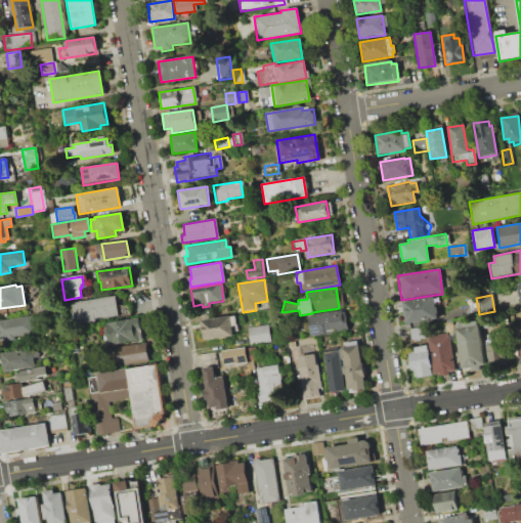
[(114,296),(116,306),(128,304),(130,316),(116,318),(116,317),(74,324),(70,304),(114,296)]
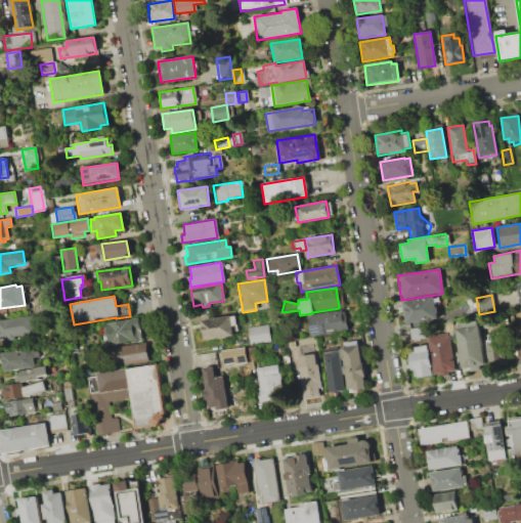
[(399,302),(433,297),(437,320),(402,325),(399,302)]
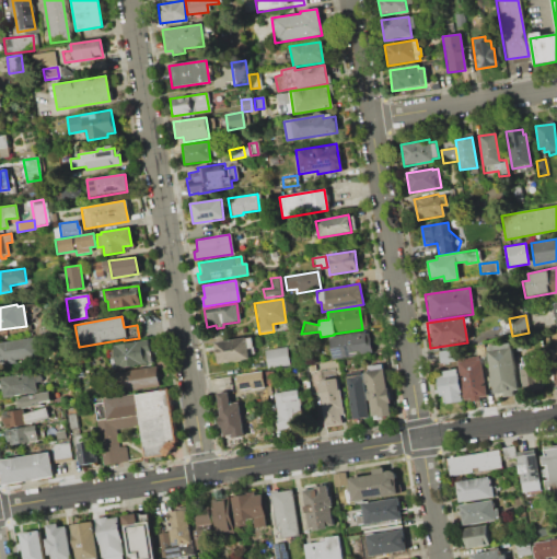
[(327,338),(368,333),(371,354),(331,360),(327,338)]
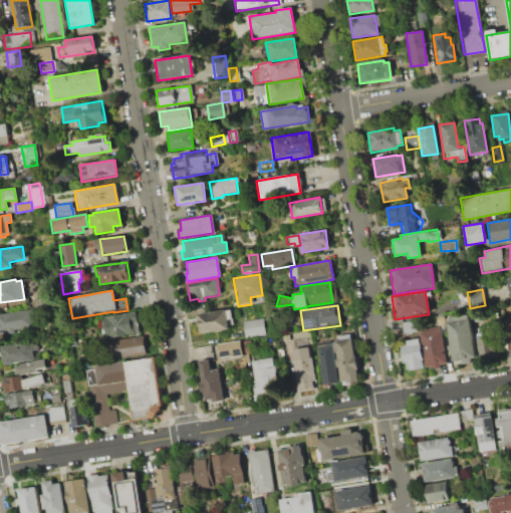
[(194,314),(230,309),(231,319),(227,320),(229,329),(199,334),(197,323),(195,323),(194,314)]
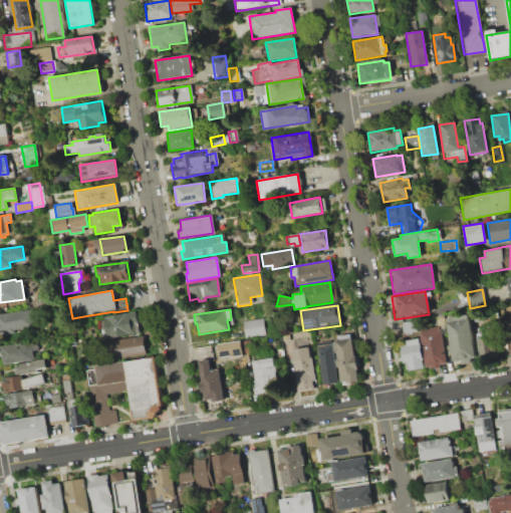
[(0,314),(30,310),(34,330),(0,336),(0,314)]
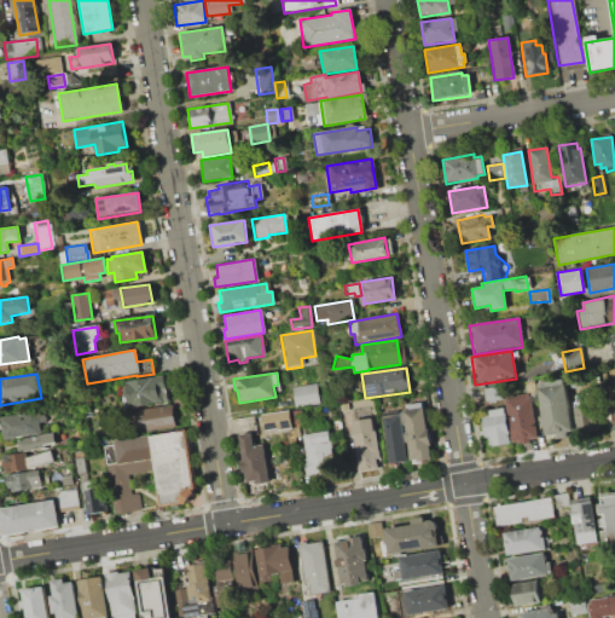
[(162,376),(167,402),(123,409),(122,397),(126,396),(123,382),(162,376)]
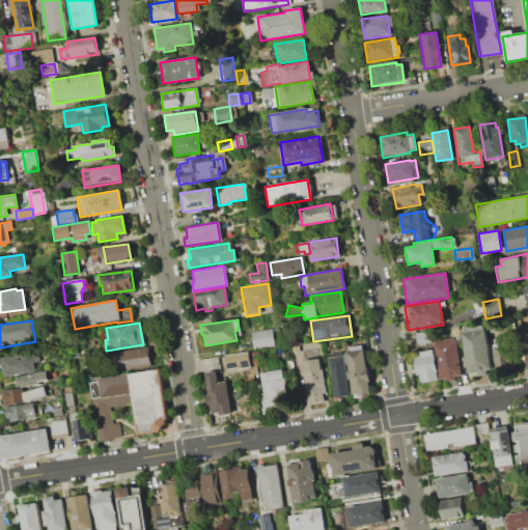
[(461,329),(483,325),(492,369),(485,370),(485,373),(475,375),(474,372),(469,373),(467,366),(464,367),(462,358),(466,357),(461,329)]
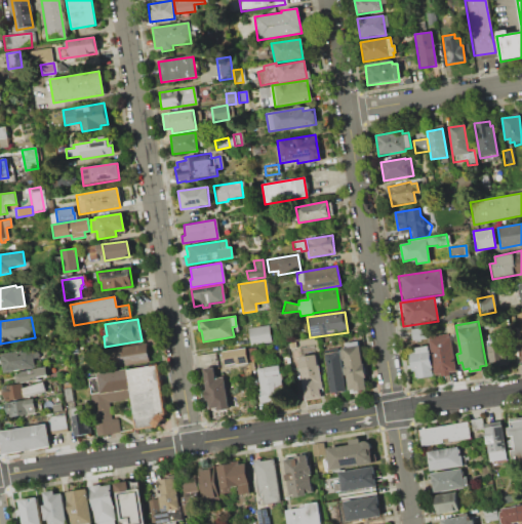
[(444,325),(451,323),(452,332),(445,333),(444,325)]
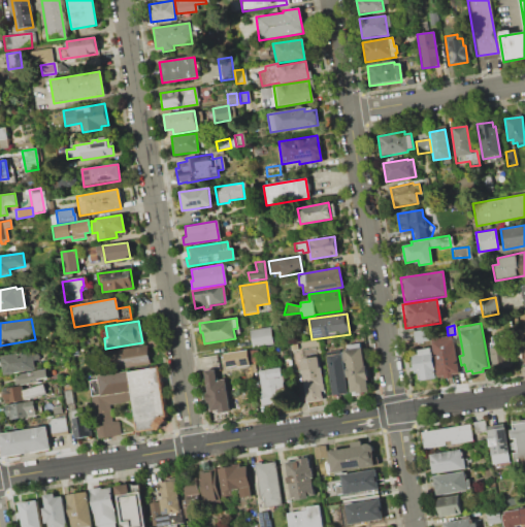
[(247,330),(268,327),(271,344),(250,348),(247,330)]
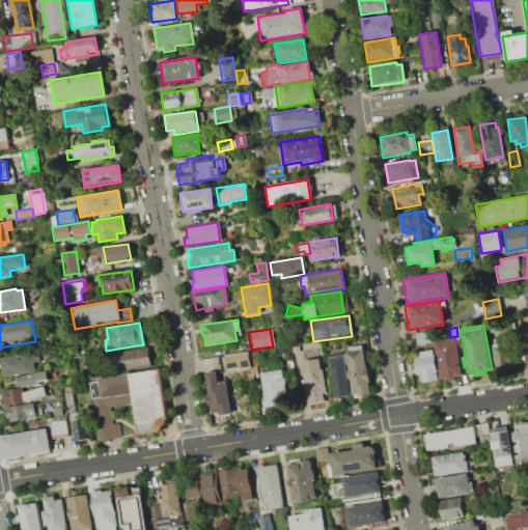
[(527,367),(527,331),(519,333),(524,368),(527,367)]
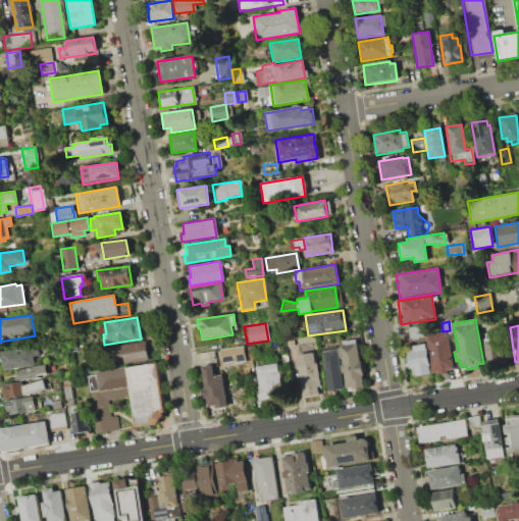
[(406,328),(419,326),(421,337),(408,340),(406,328)]
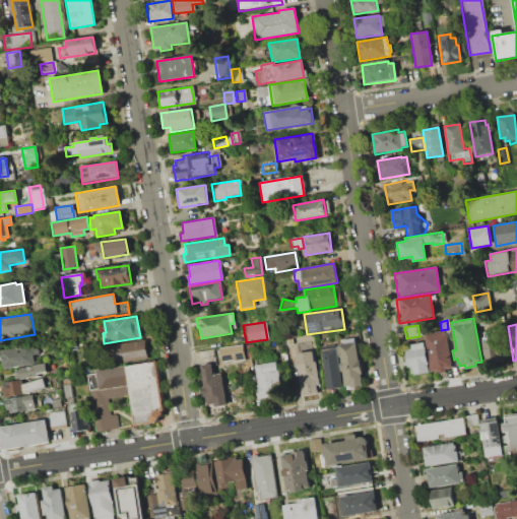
[(444,331),(450,369),(444,370),(445,372),(436,374),(435,371),(429,372),(423,334),(444,331)]
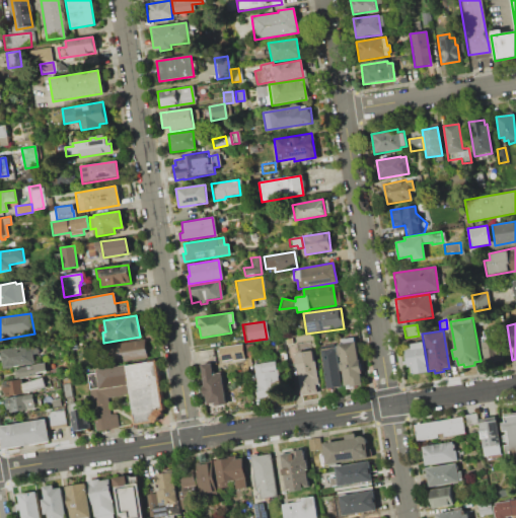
[(353,338),(357,359),(359,359),(361,373),(359,374),(361,385),(344,388),(341,371),(340,371),(338,362),(335,345),(342,344),(341,340),(353,338)]
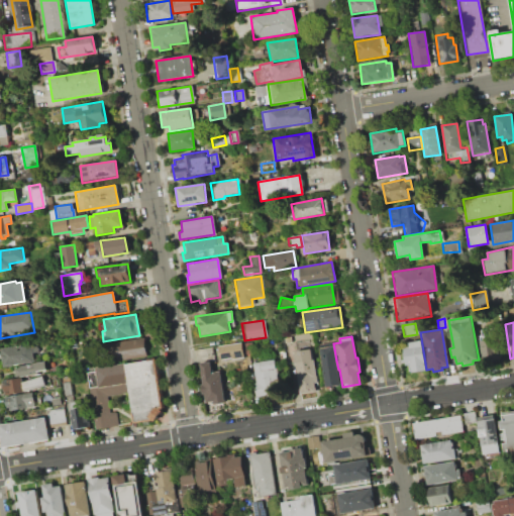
[(142,338),(146,358),(113,364),(110,343),(142,338)]
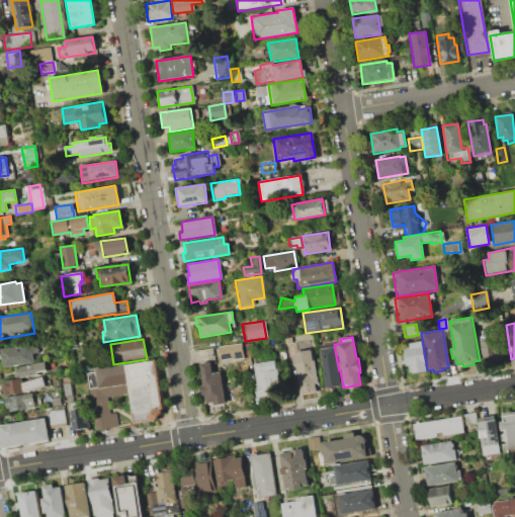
[(479,342),(497,339),(501,359),(483,363),(479,342)]
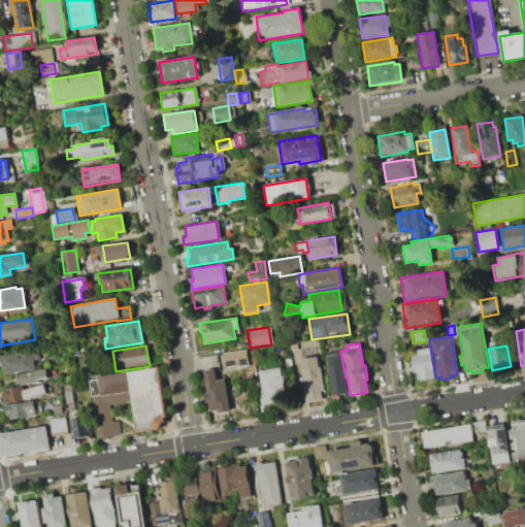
[(429,348),(434,379),(419,382),(418,372),(414,373),(411,356),(417,355),(416,351),(429,348)]
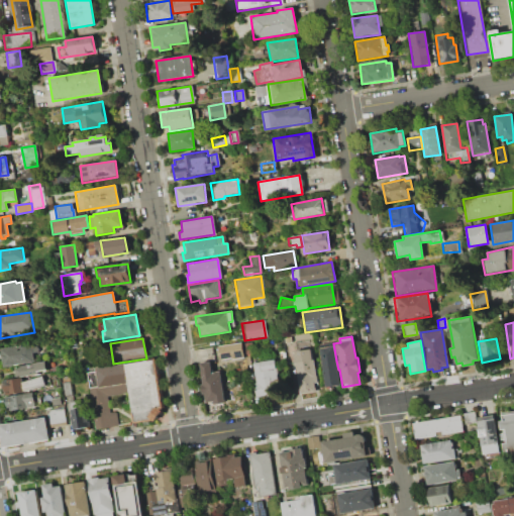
[(0,349),(35,343),(37,352),(31,352),(33,363),(3,368),(0,349)]
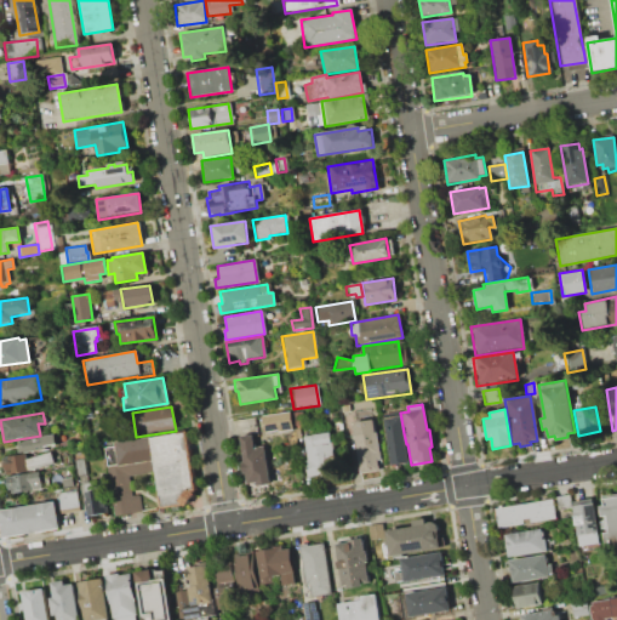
[(261,416),(289,413),(291,430),(263,434),(261,416)]
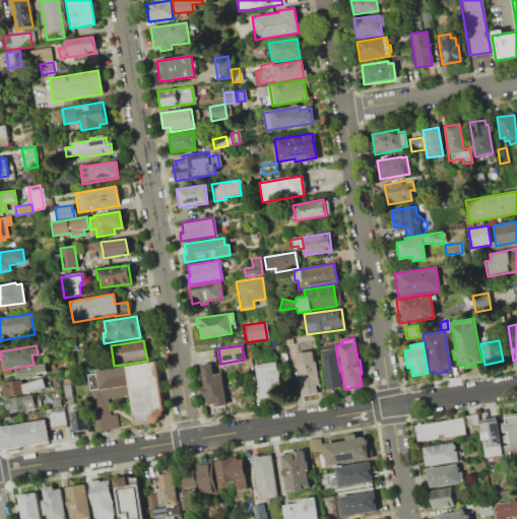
[(319,347),(332,345),(333,349),(334,348),(341,387),(326,390),(319,347)]
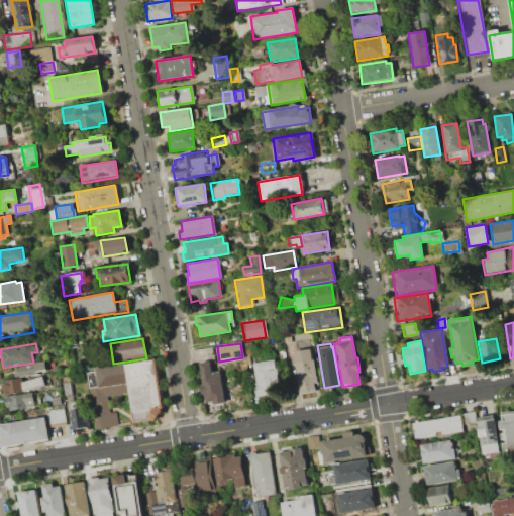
[(284,345),(290,344),(292,356),(285,357),(284,345)]
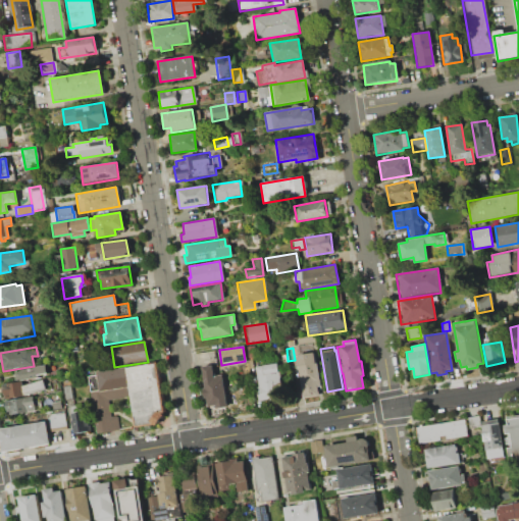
[(296,356),(313,353),(318,386),(316,387),(317,397),(302,399),(296,356)]
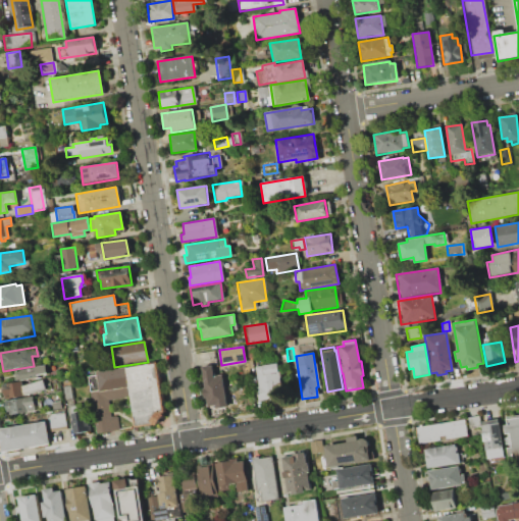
[(154,362),(162,415),(154,425),(135,428),(131,398),(106,401),(108,417),(115,416),(118,430),(95,433),(89,393),(87,376),(96,375),(96,371),(154,362)]
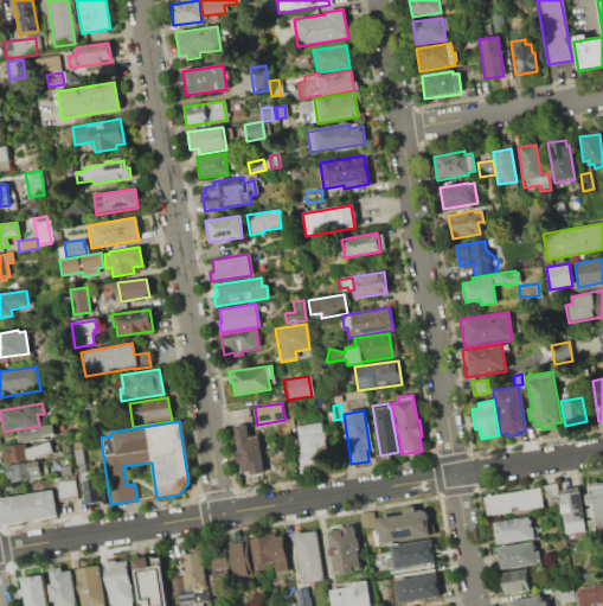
[(294,427),(321,422),(328,464),(299,469),(296,451),(297,450),(294,427)]
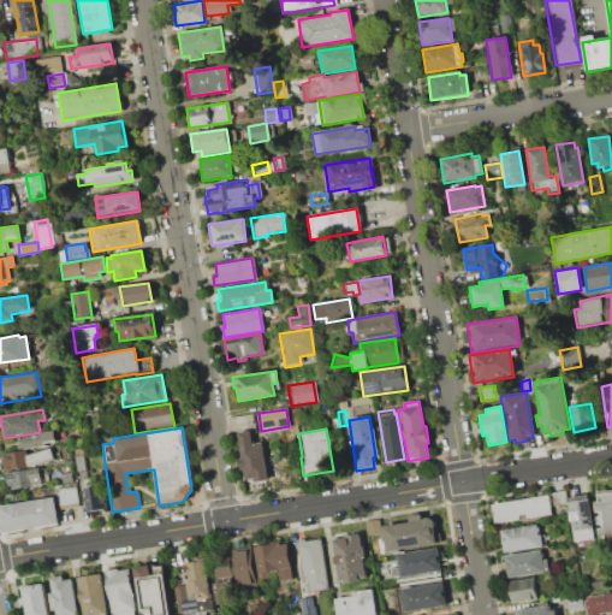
[(15,438),(53,431),(55,444),(17,451),(15,438)]
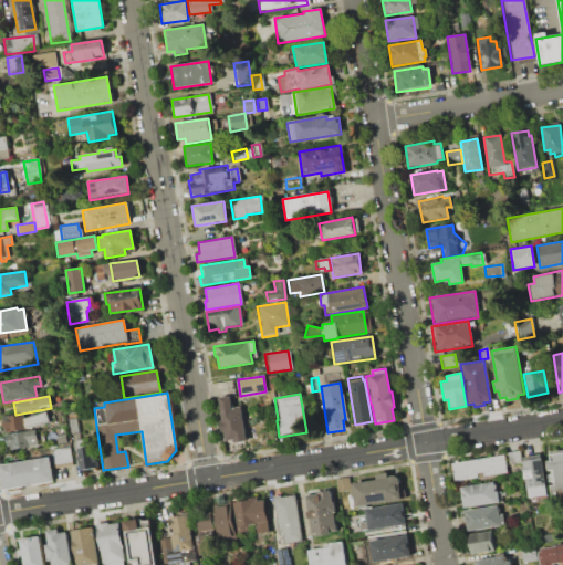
[(246,441),(232,443),(232,440),(223,442),(221,432),(218,433),(217,421),(220,421),(217,398),(228,396),(230,408),(239,407),(246,441)]
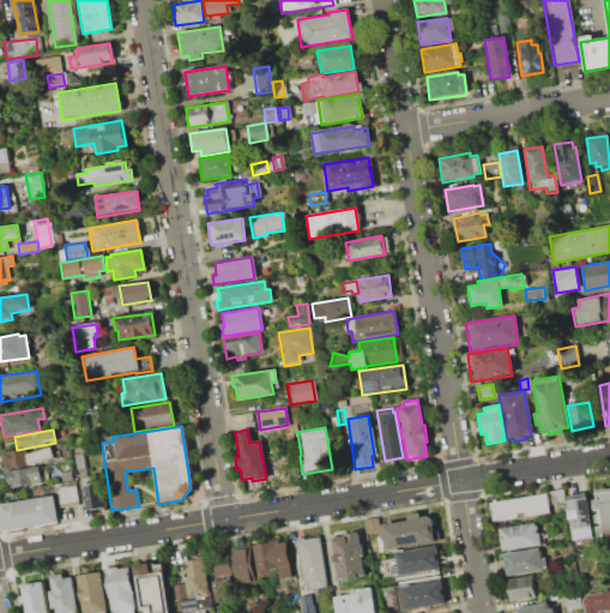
[(0,454),(24,449),(25,454),(48,446),(50,458),(26,467),(1,472),(0,462),(0,454)]
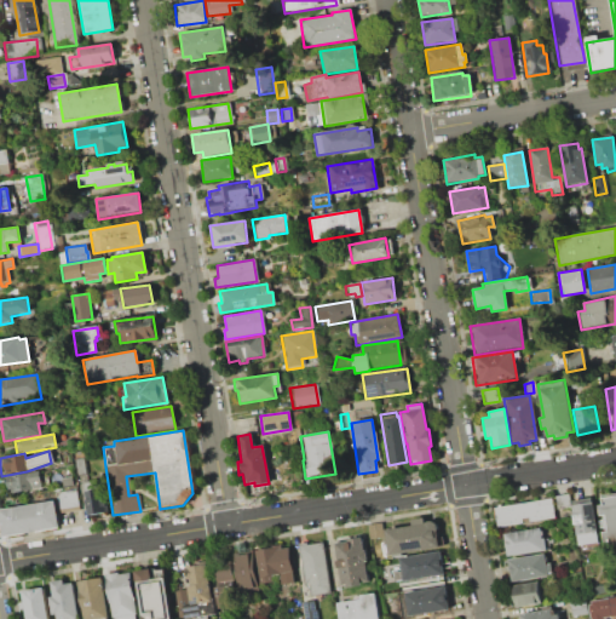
[(69,456),(70,465),(63,466),(61,457),(69,456)]
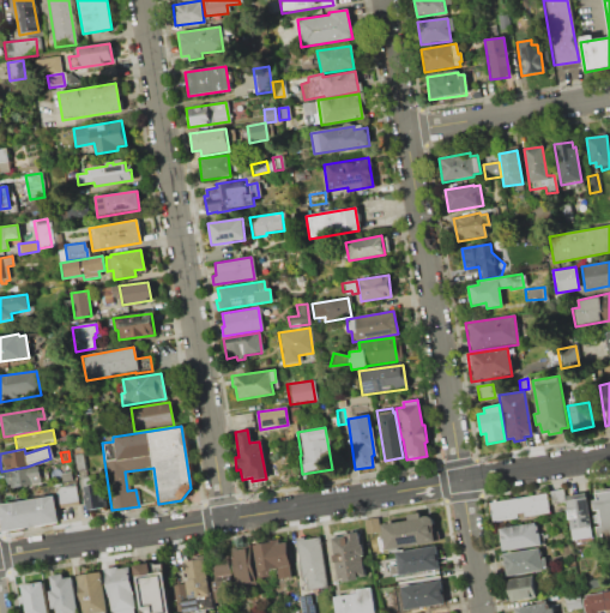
[(82,454),(84,470),(74,472),(72,455),(82,454)]
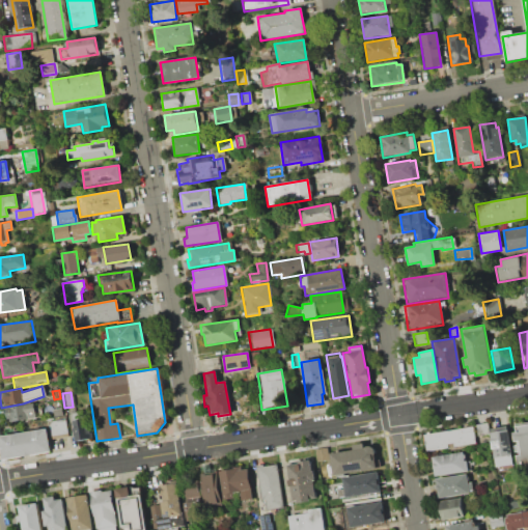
[(32,403),(34,419),(6,423),(4,408),(32,403)]
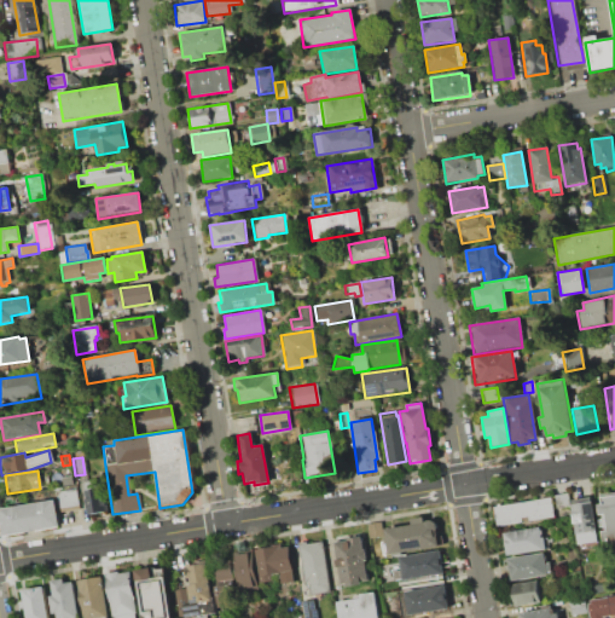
[(81,491),(103,487),(106,510),(86,514),(81,491)]
